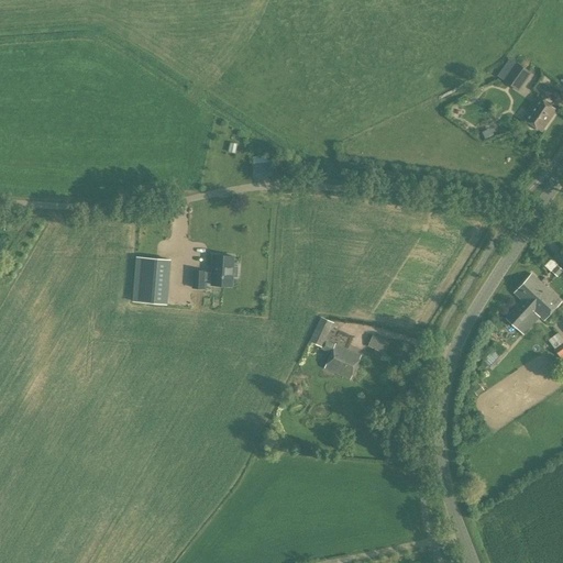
[(517,63),(504,80),(517,89),(529,72),(517,63)]
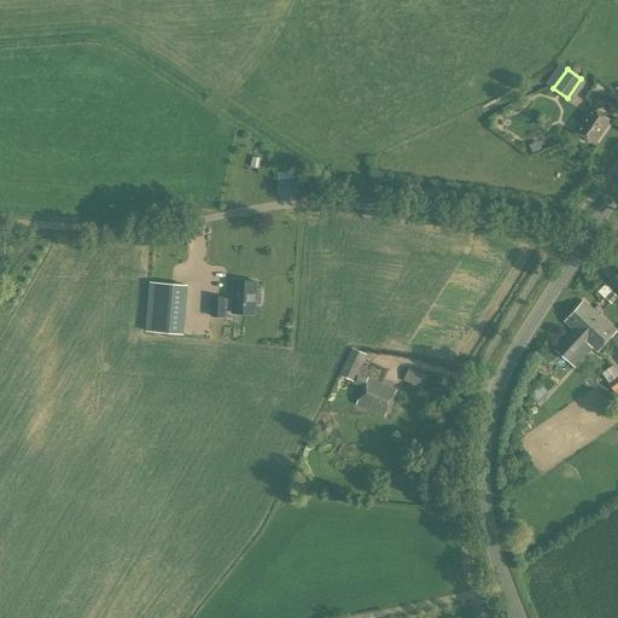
[(589,106),(573,130),(595,145),(611,121),(589,106)]
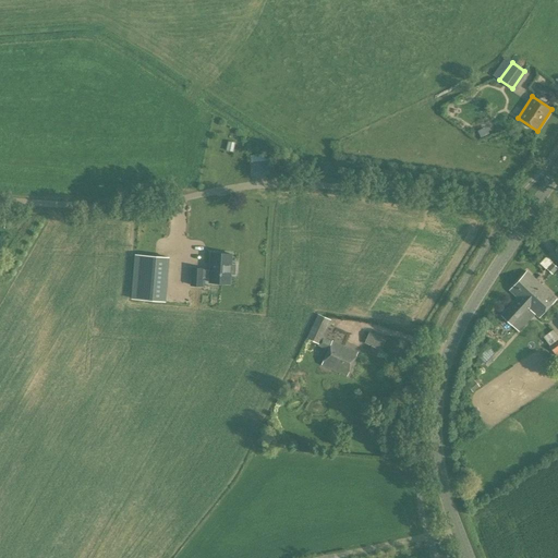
[(249,155),(250,174),(266,174),(266,154),(249,155)]
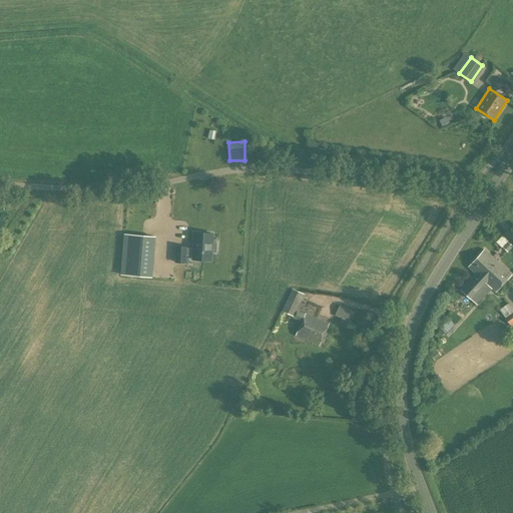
[(215,249),(216,242),(212,241),(213,230),(200,229),(200,245),(195,244),(195,243),(187,242),(186,263),(193,263),(194,254),(198,254),(198,255),(210,258),(211,248),(215,249)]
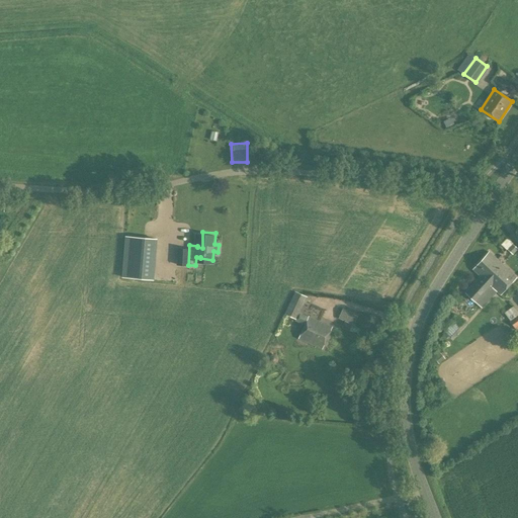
[(161,273),(163,236),(137,235),(135,272),(161,273)]
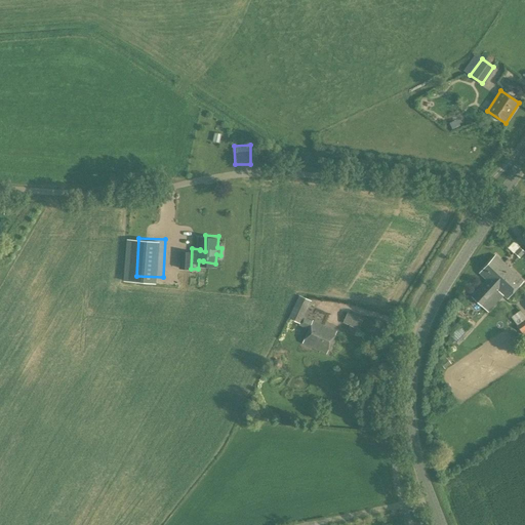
[(510,249),(519,254),(523,248),(513,243),(510,249)]
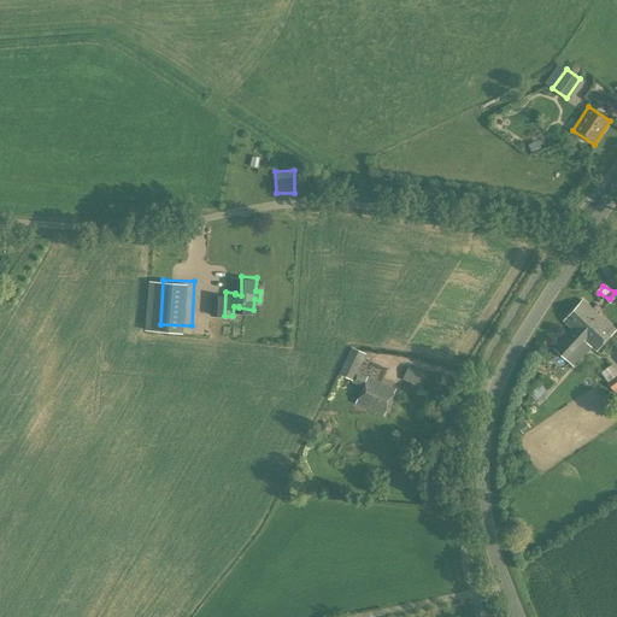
[(563,321),(571,329),(553,348),(568,362),(586,342),(595,351),(615,330),(582,300),(563,321)]
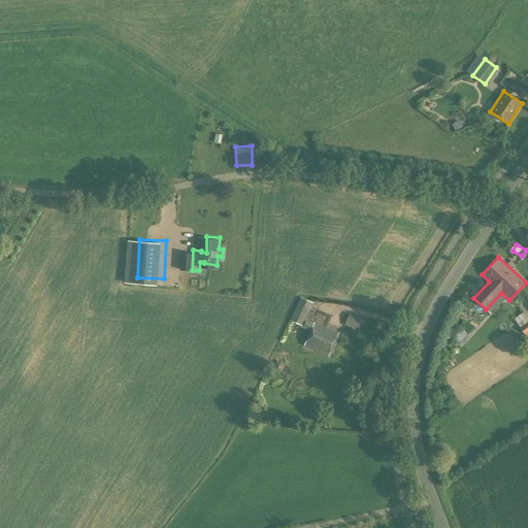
[(288,319),(301,325),(312,302),(299,296),(288,319)]
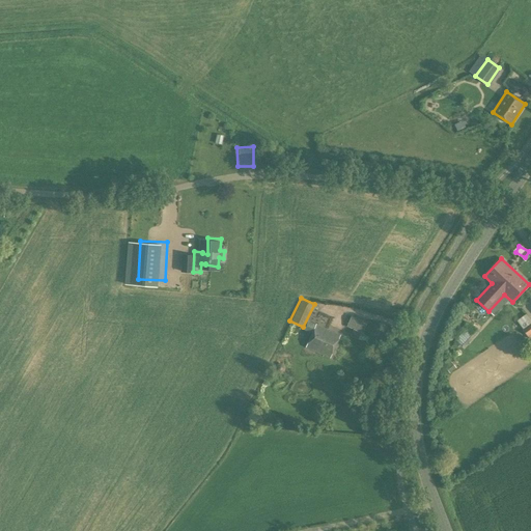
[(522,328),(530,322),(526,313),(516,318),(522,328)]
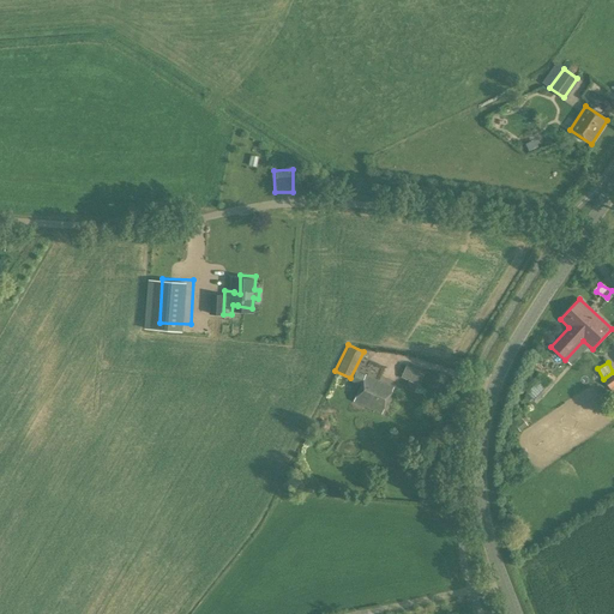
[(401,378),(407,379),(404,389),(417,391),(422,369),(403,365),(401,378)]
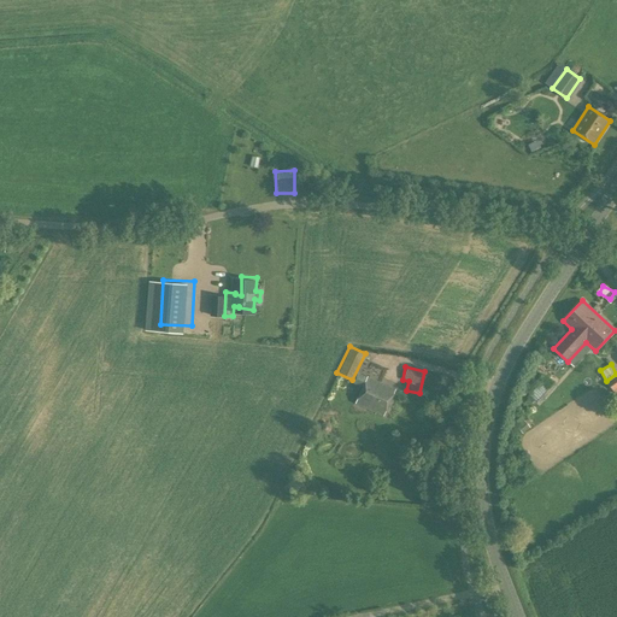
[(383,416),(395,389),(368,377),(356,404),(383,416)]
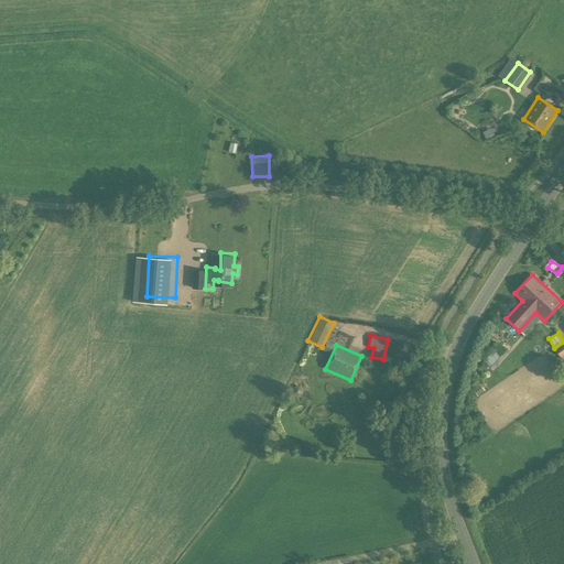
[(485,361),(494,369),(509,353),(500,345),(485,361)]
